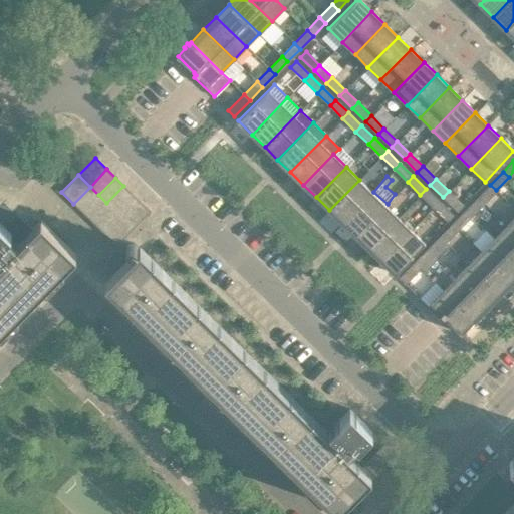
[(371,192),(359,180),(329,210),(342,223),(371,192)]
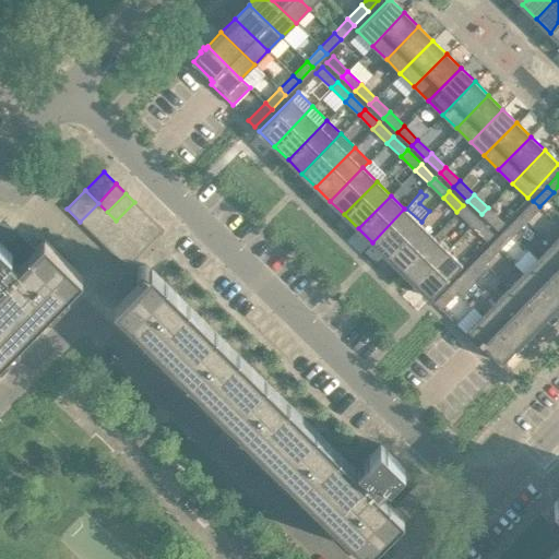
[(539,206),(533,201),(520,215),(525,221),(539,206)]
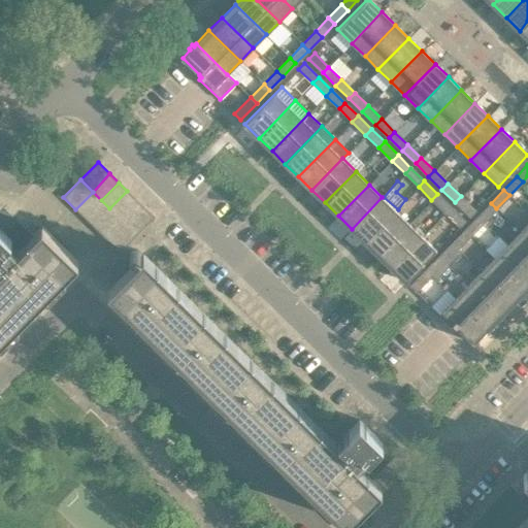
[(135,199),(127,191),(109,208),(119,217),(135,199)]
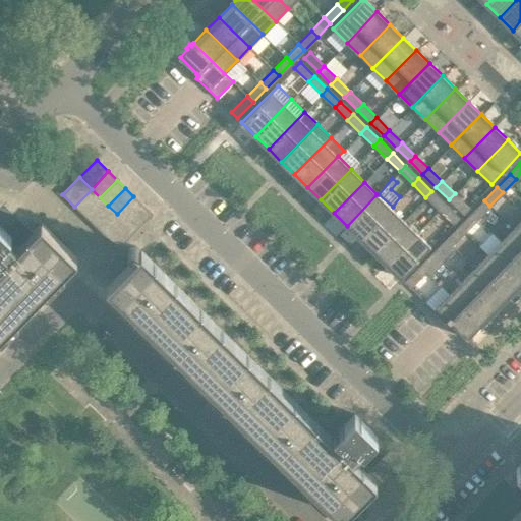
[(100,197),(92,189),(74,207),(82,215),(100,197)]
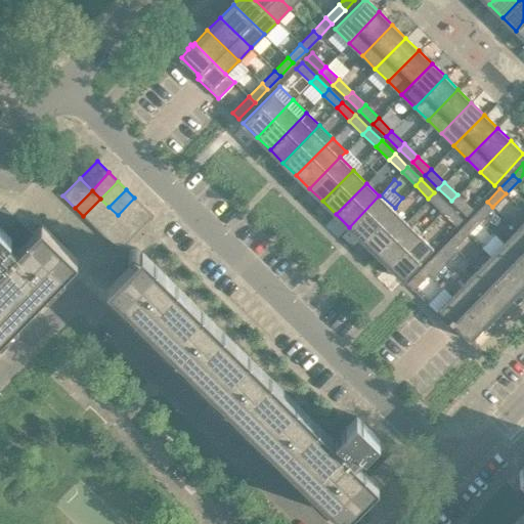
[(441,211),(447,205),(434,192),(428,199),(441,211)]
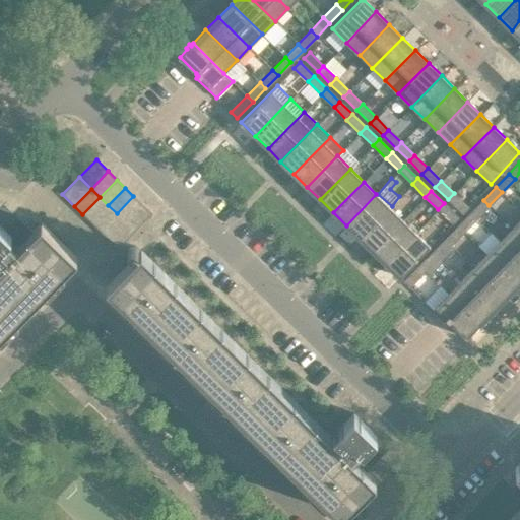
[(467,207),(454,193),(448,199),(462,212),(467,207)]
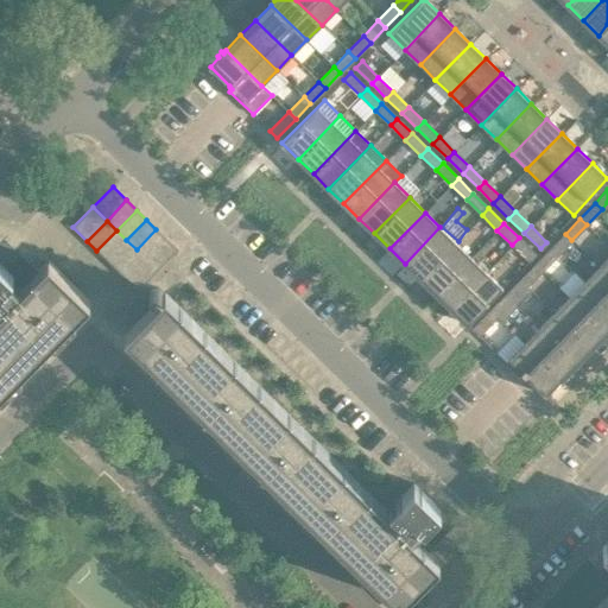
[(420,278),(455,242),(439,227),(405,264),(420,278)]
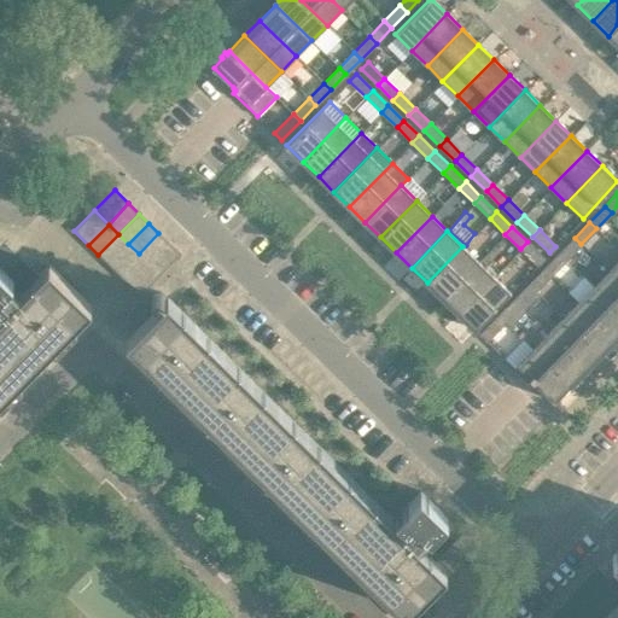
[(139,254),(149,263),(169,243),(158,233),(139,254)]
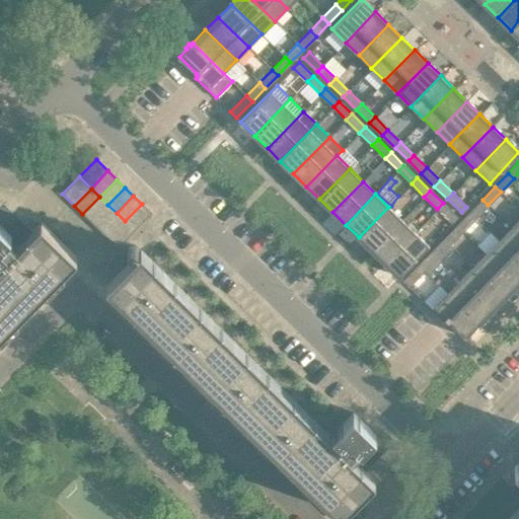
[(91,222),(107,205),(99,197),(82,214),(91,222)]
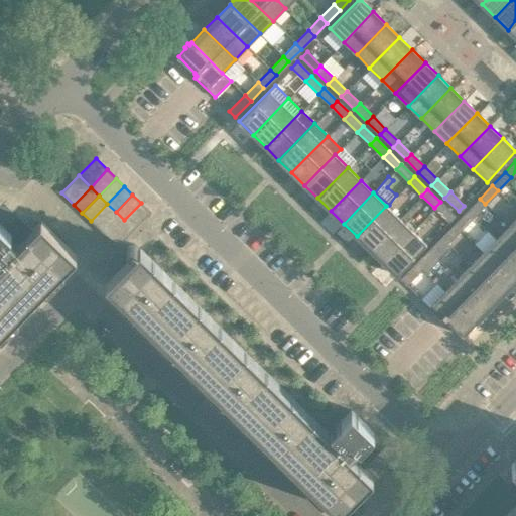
[(480,199),(467,211),(473,217),(485,204),(480,199)]
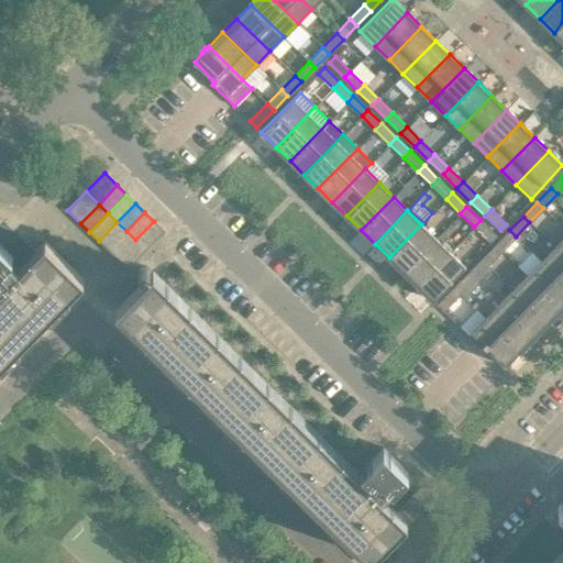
[(495,235),(481,220),(474,227),(489,242),(495,235)]
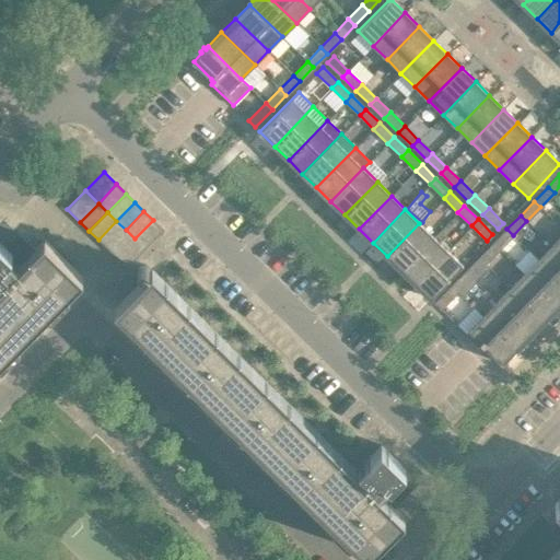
[(163,230),(153,220),(135,238),(144,248),(163,230)]
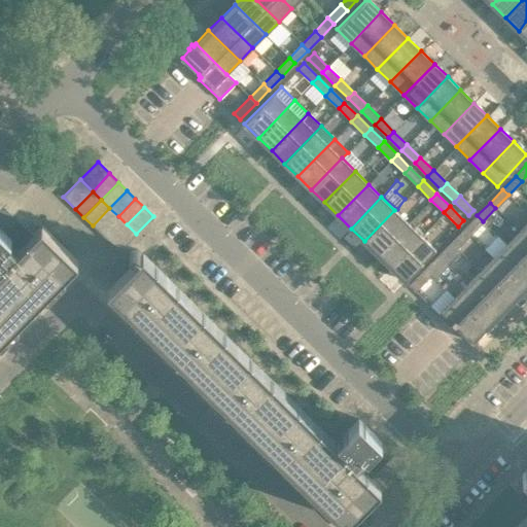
[(118,216),(109,208),(93,225),(101,234),(118,216)]
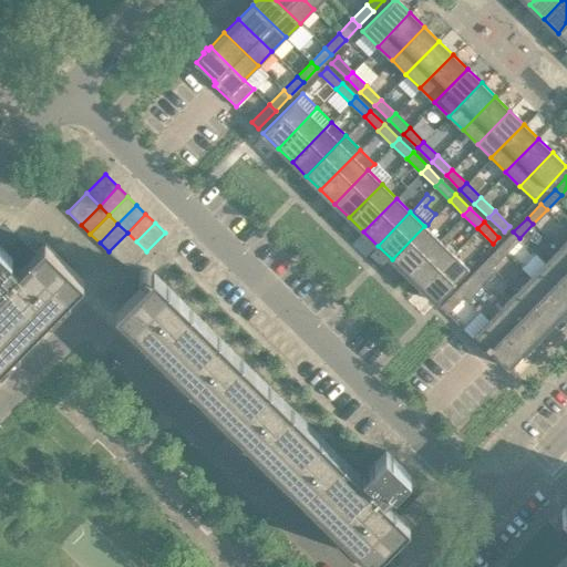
[(439,239),(424,226),(392,259),(405,274),(439,239)]
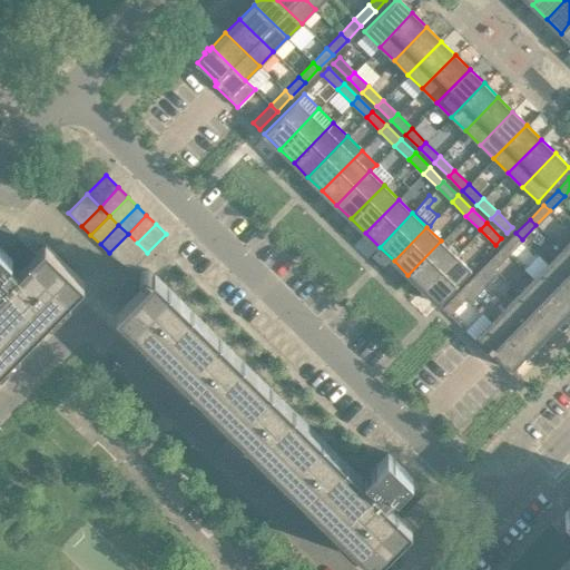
[(522,239),(516,233),(502,247),(508,254),(522,239)]
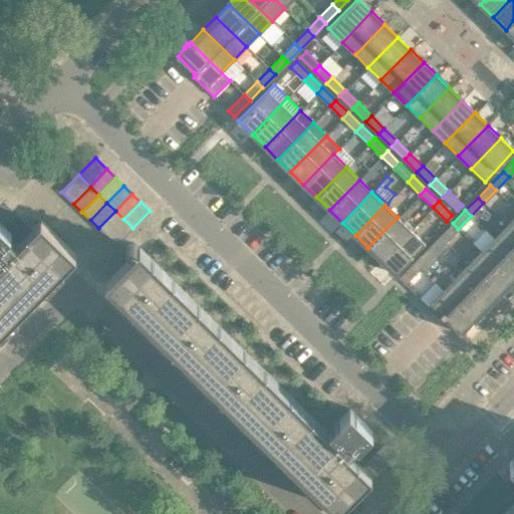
[(106,236),(123,219),(115,211),(98,228),(106,236)]
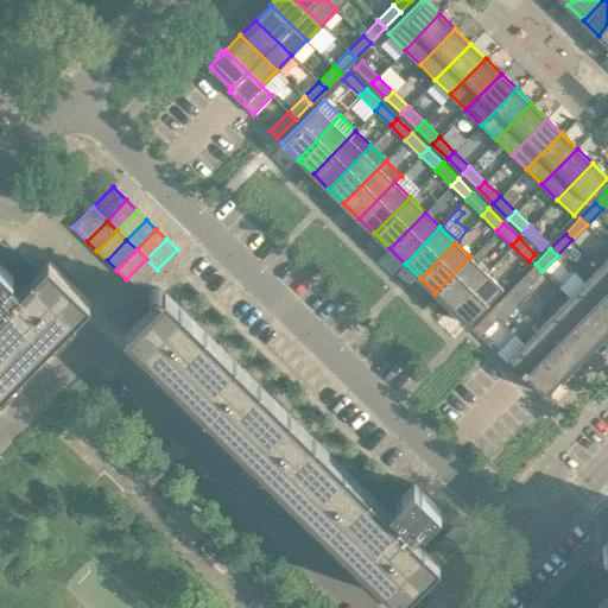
[(435,293),(450,308),(486,272),(470,257),(435,293)]
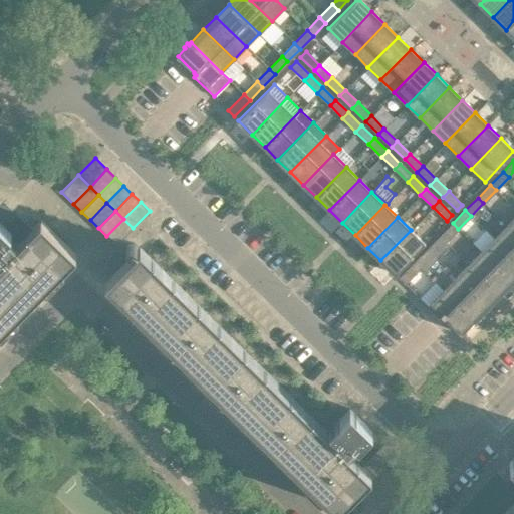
[(106,236),(115,245),(133,228),(123,219),(106,236)]
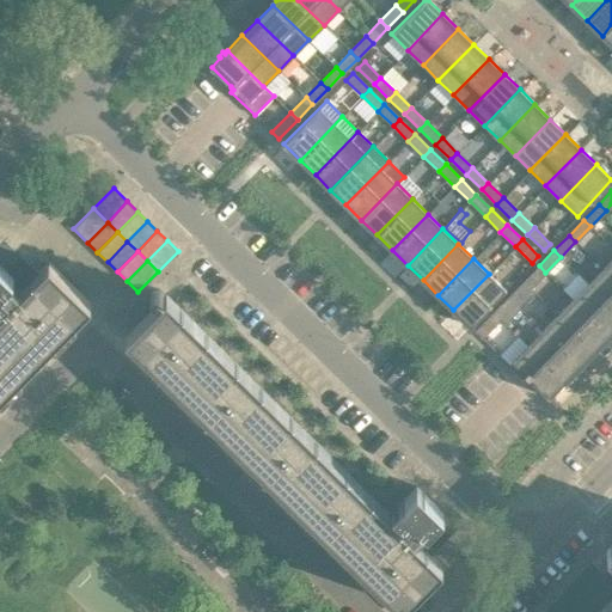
[(0,402),(10,392),(5,387),(12,381),(17,386),(37,366),(32,360),(38,354),(43,359),(63,338),(59,334),(66,326),(71,331),(91,311),(85,306),(90,303),(71,283),(74,280),(67,273),(63,276),(48,262),(20,289),(11,279),(12,277),(0,264),(0,295),(7,303),(0,310),(0,402)]
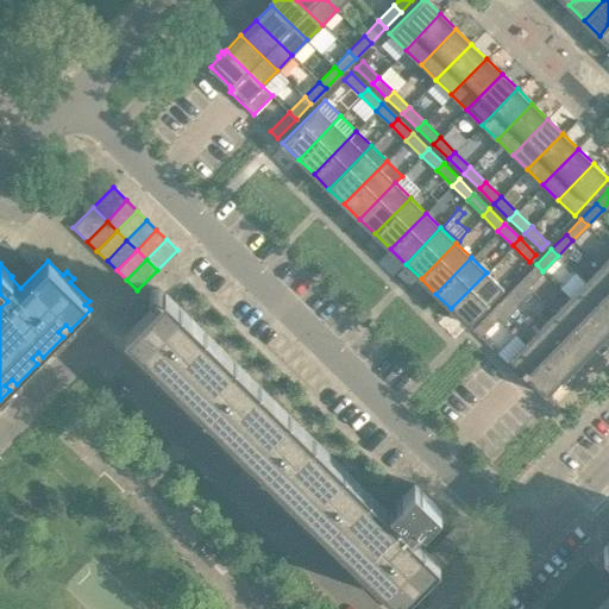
[(537,264),(521,280),(528,287),(542,271),(537,264)]
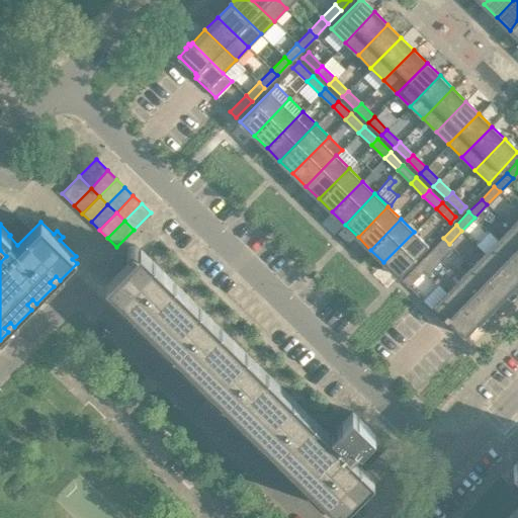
[(498,240),(517,260),(517,235),(510,228),(498,240)]
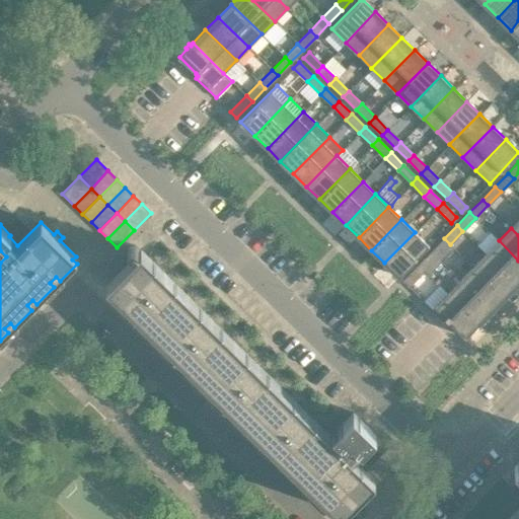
[(415,232),(384,263),(398,277),(428,245),(415,232)]
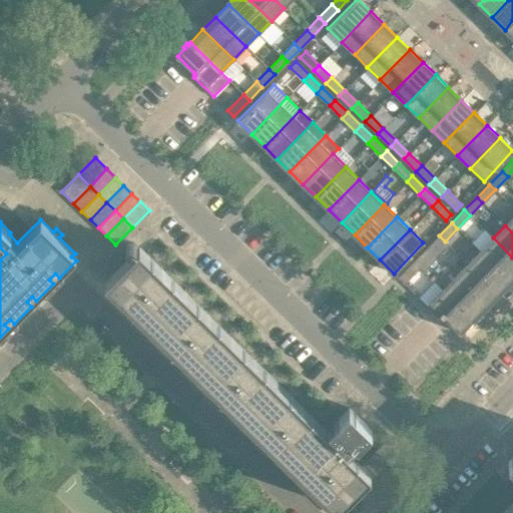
[(445,241),(439,235),(426,248),(432,254),(445,241)]
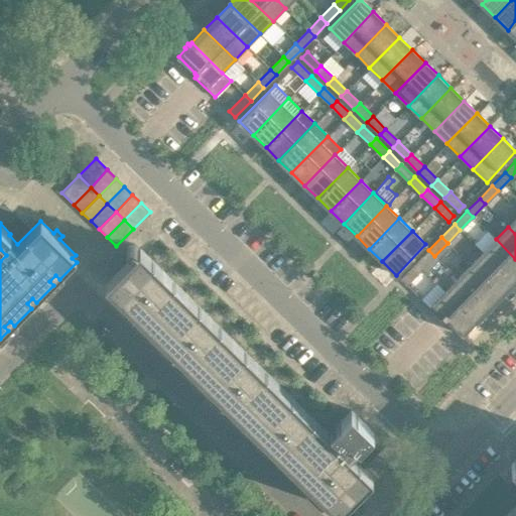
[(513,282),(515,279),(515,259),(496,239),(483,252),(513,282)]
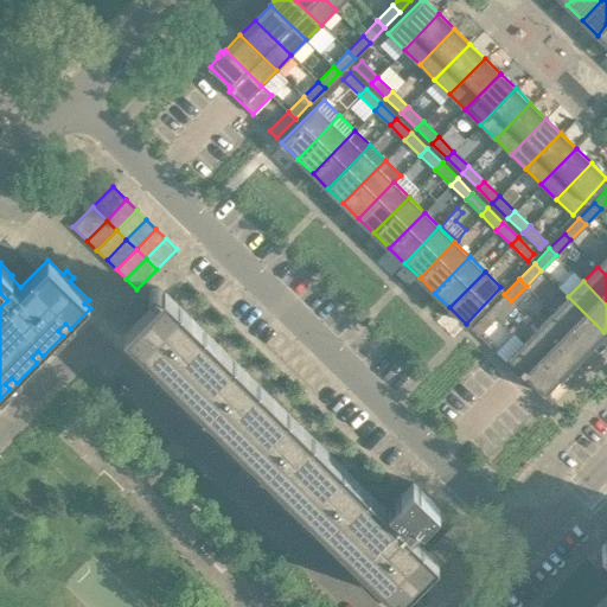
[(396,519),(164,292),(149,307),(145,302),(138,310),(142,314),(123,333),(128,337),(123,342),(144,362),(148,357),(155,363),(151,369),(171,388),(176,383),(183,390),(178,395),(198,415),(203,410),(209,416),(204,421),(225,441),(230,436),(237,443),(232,448),(253,468),(257,464),(263,470),(259,475),(280,494),(285,490),(292,497),(287,502),(307,522),(312,517),(318,523),(313,529),(334,548),(339,543),(345,550),(340,555),(360,575),(365,570),(372,576),(368,581),(388,601),(393,596),(397,601),(413,585),(419,589),(428,580),(423,574),(438,560),(409,532),(420,522),(422,524),(438,508),(413,481),(396,499),(406,509),(396,519)]
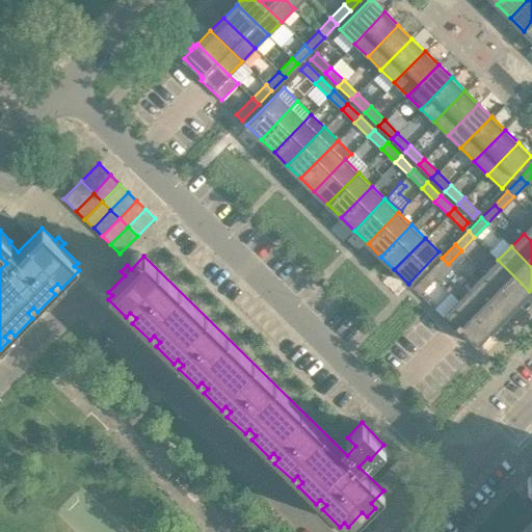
[(442,258),(429,271),(434,276),(448,264),(442,258)]
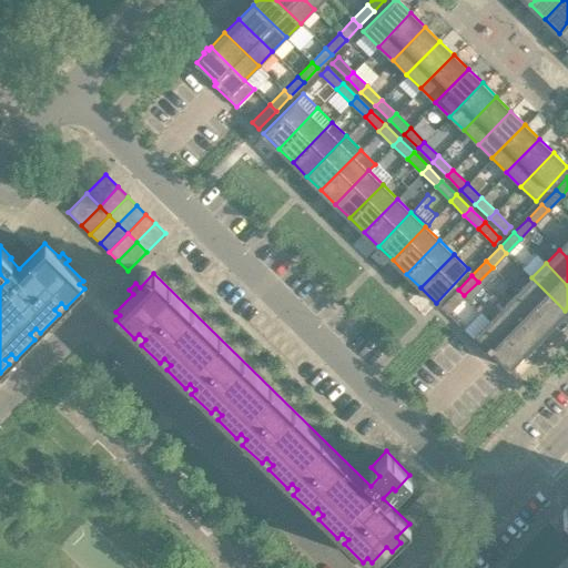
[(517,292),(551,325),(565,311),(531,277),(517,292)]
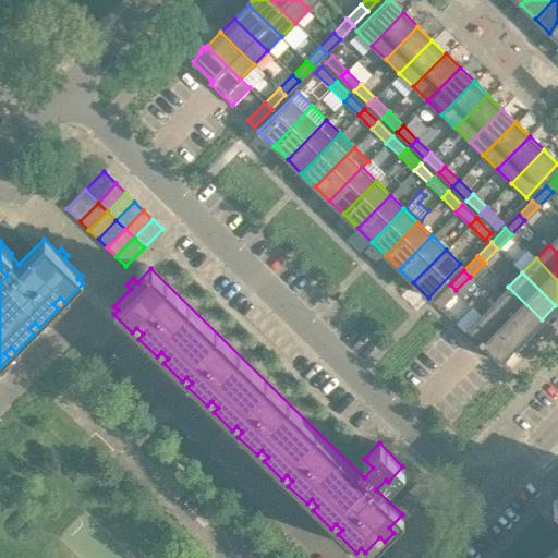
[(456,290),(450,284),(433,302),(439,307),(456,290)]
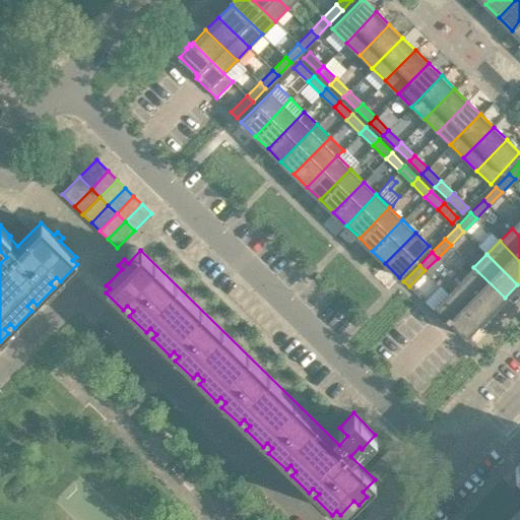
[(492,311),(505,298),(473,267),(461,280),(492,311)]
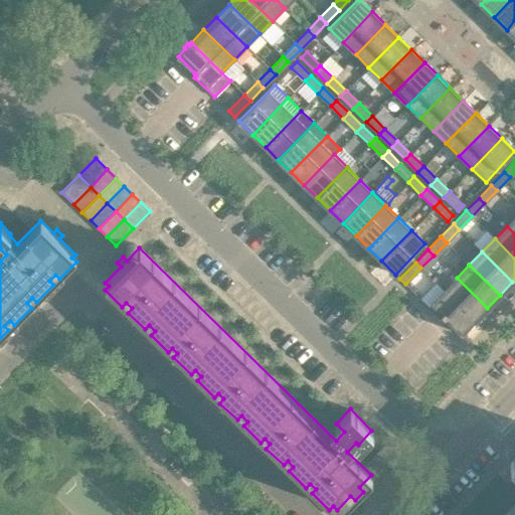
[(457,278),(444,291),(475,321),(487,308),(457,278)]
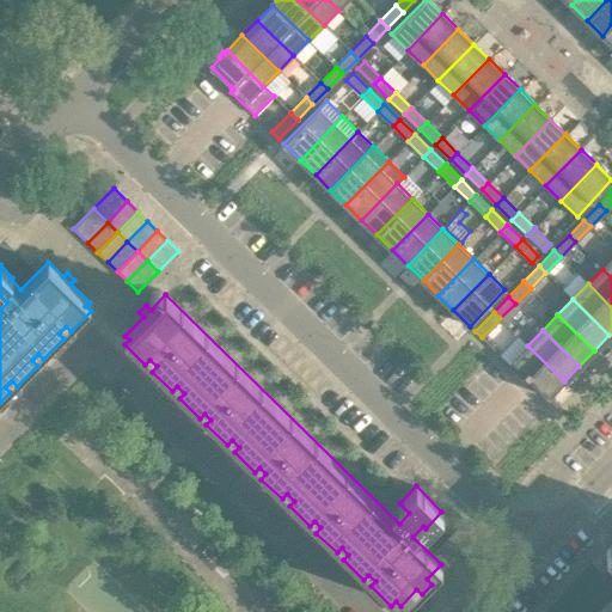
[(564,381),(527,346),(512,361),(513,362),(509,365),(513,368),(522,378),(525,375),(527,378),(548,397),(564,381)]
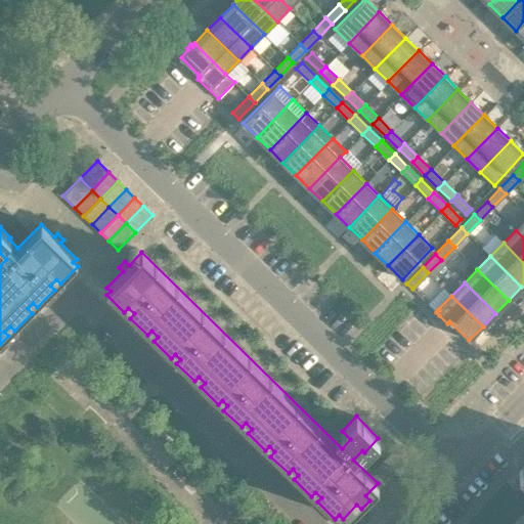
[(523,523),(523,465),(518,471),(523,476),(523,511),(511,523),(523,523)]
